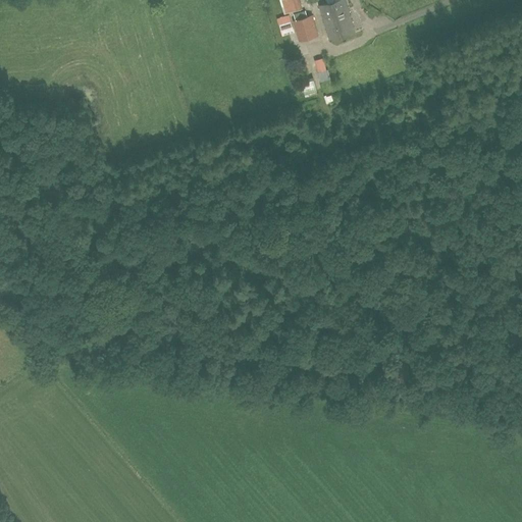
[(276,0),(281,13),(300,7),(297,0),(276,0)]
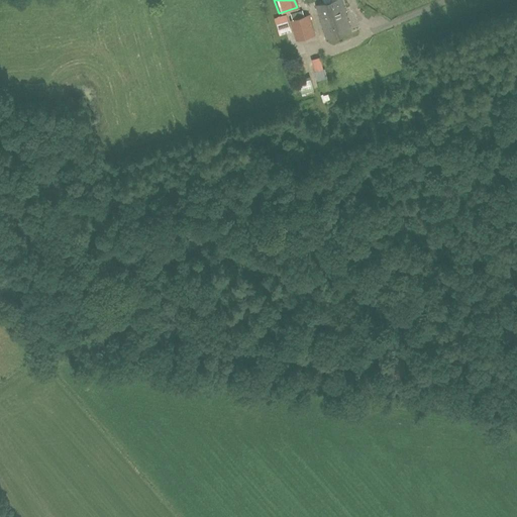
[(325,38),(350,31),(341,0),(333,0),(332,0),(331,0),(322,0),(324,3),(316,5),(325,38)]
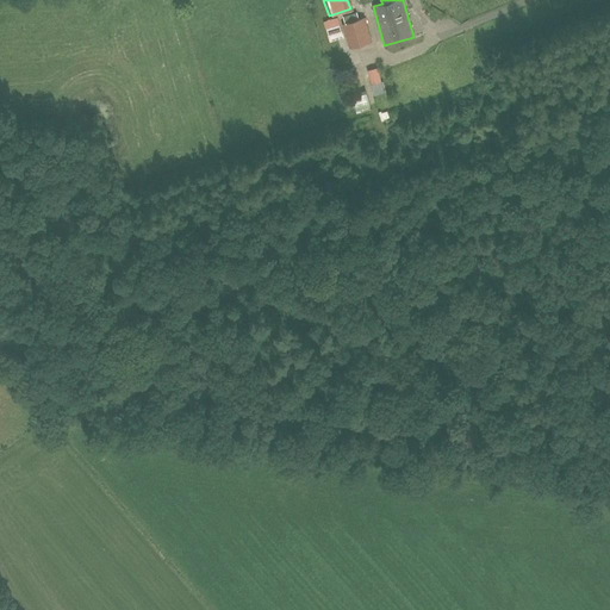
[(327,42),(341,37),(335,16),(319,20),(327,42)]
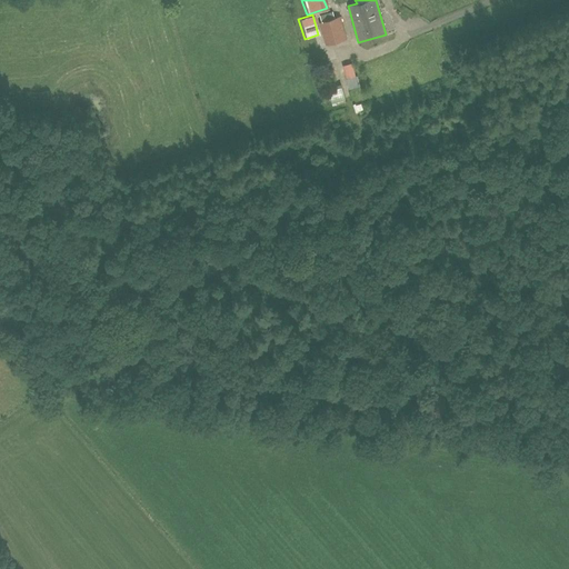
[(343,27),(340,16),(319,22),(322,32),(343,27)]
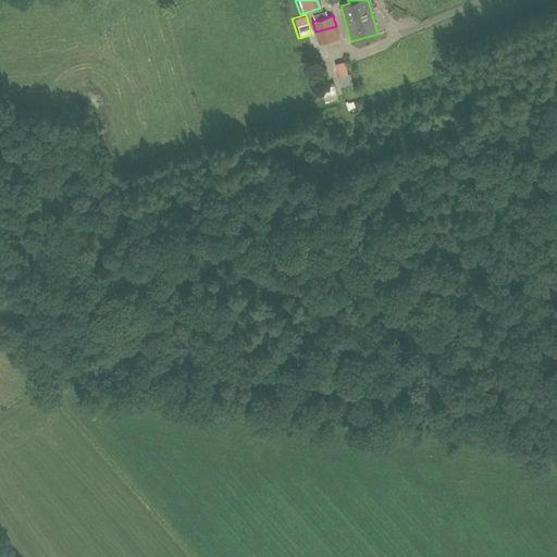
[(316,32),(320,44),(339,37),(336,26),(316,32)]
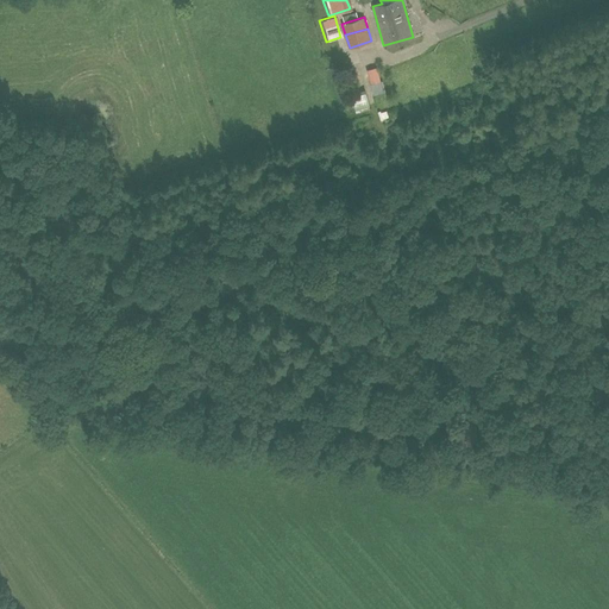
[(378,74),(369,76),(370,83),(381,81),(378,74)]
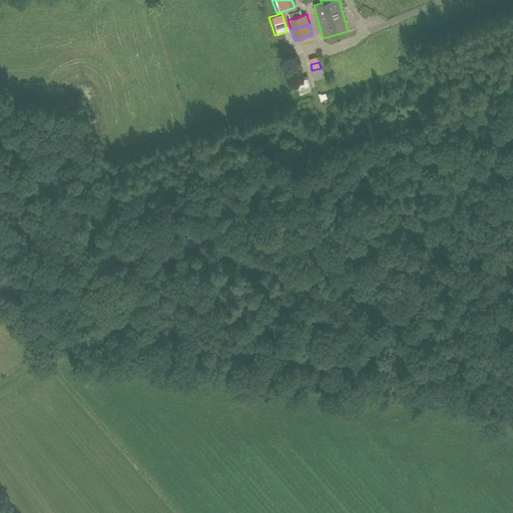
[(306,77),(294,81),(298,93),(310,89),(306,77)]
